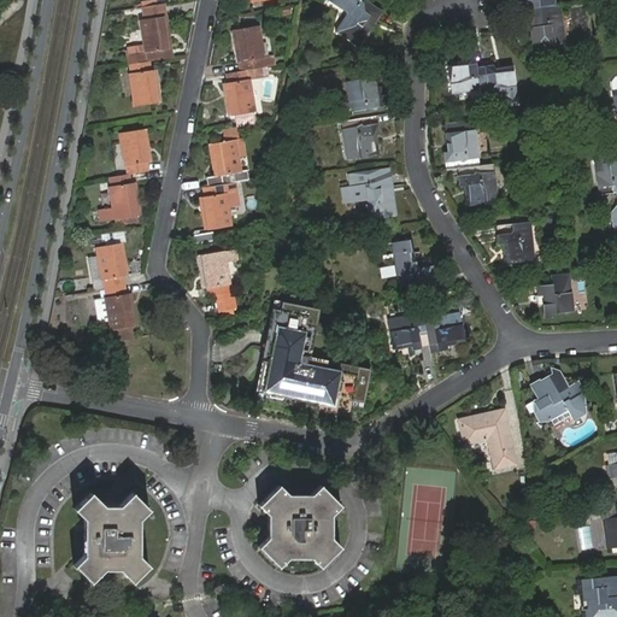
[(370,15),(377,19),(385,10),(369,0),(333,0),(348,12),(336,31),(359,47),(374,25),(366,19),(370,15)]
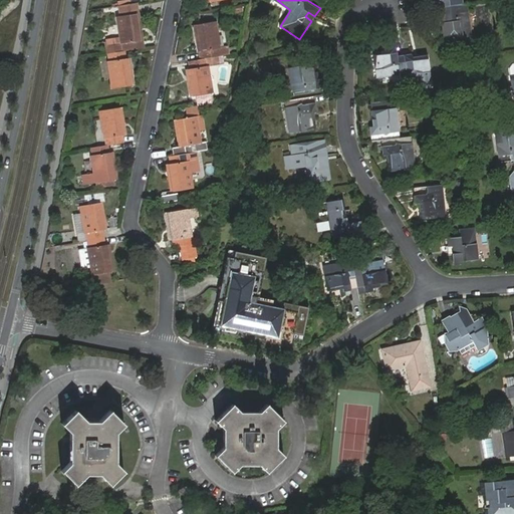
[(433,0),(435,10),(439,9),(464,4),(462,0),(433,0)]
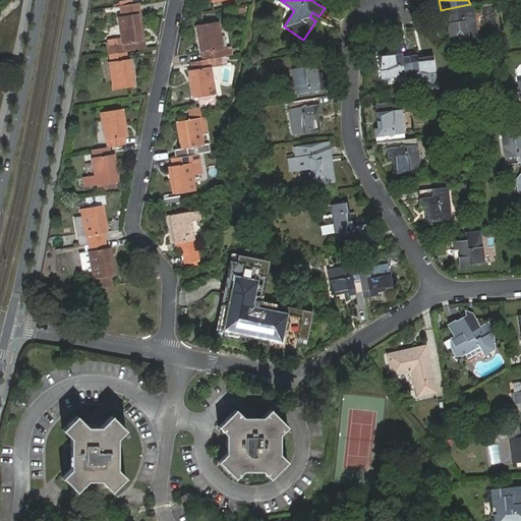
[(138,2),(122,5),(124,14),(139,12),(138,2)]
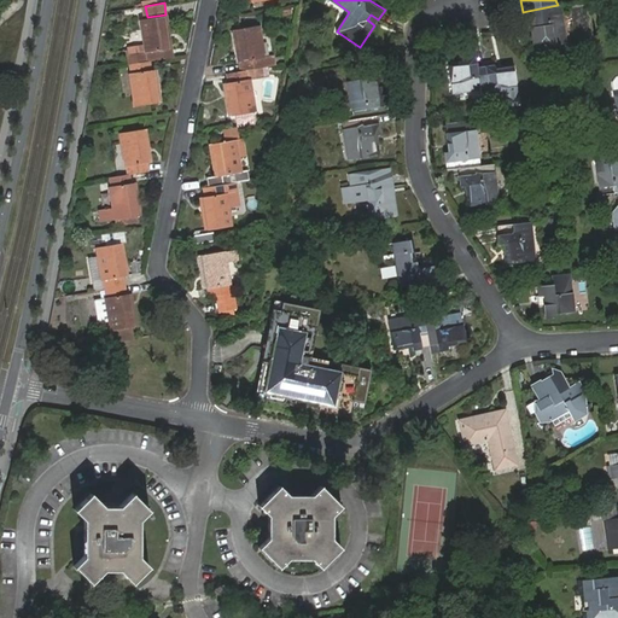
[(558,5),(528,11),(531,30),(535,30),(538,29),(540,39),(536,39),(538,50),(564,44),(563,34),(567,33),(561,5),(558,5)]
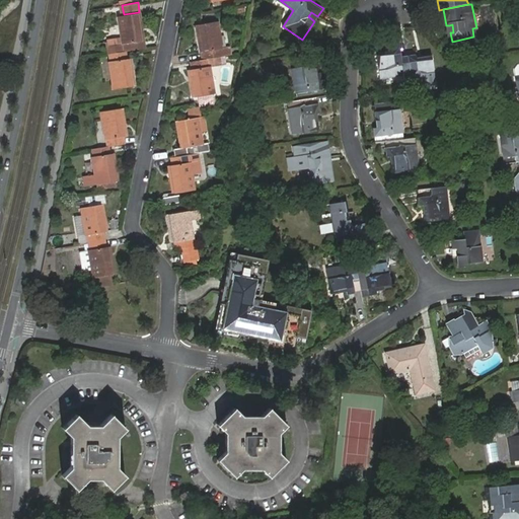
[(106,46),(107,53),(126,50),(141,48),(145,48),(144,40),(139,12),(124,14),(120,15),(123,43),(112,45),(106,46)]
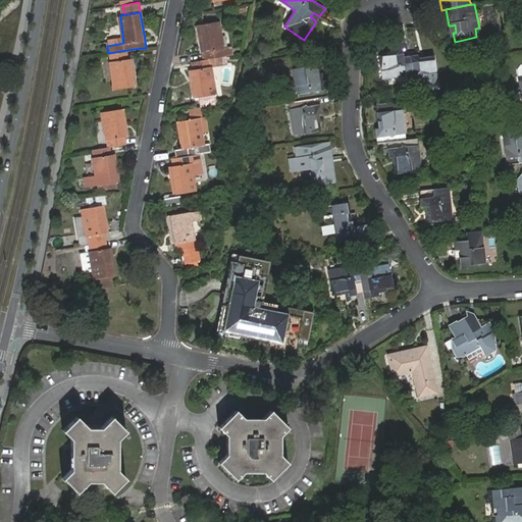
[(316,21),(319,16),(313,12),(310,16),(316,21)]
